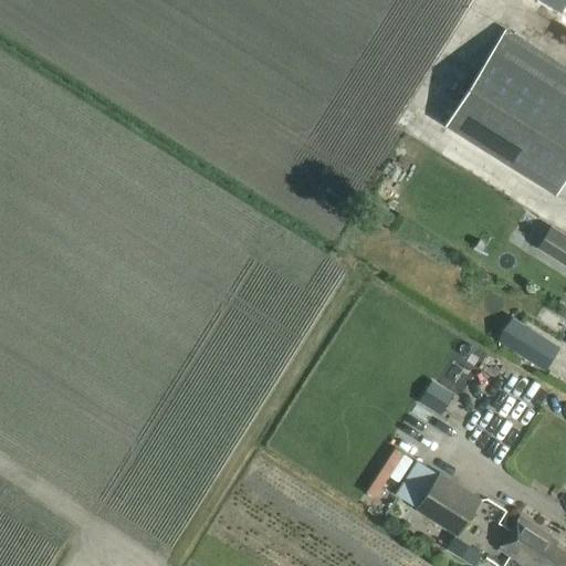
[(556,195),(565,178),(565,67),(505,29),(446,125),(556,195)]
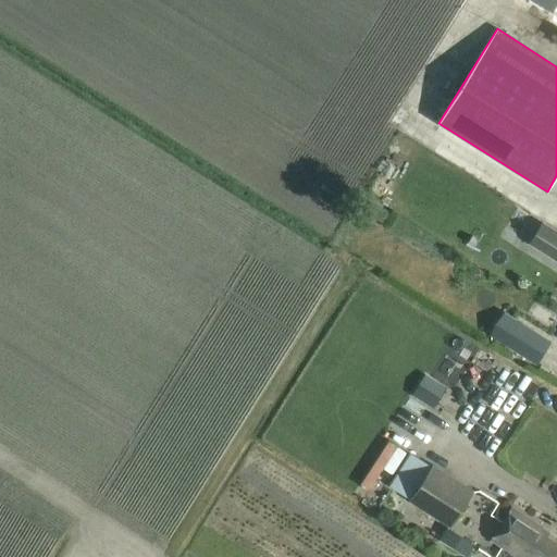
[(531,243),(556,258),(556,230),(544,222),(531,243)]
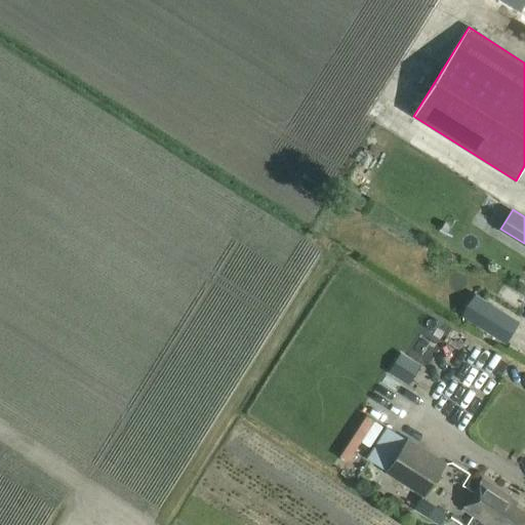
[(476,297),(462,318),(506,346),(519,324),(476,297)]
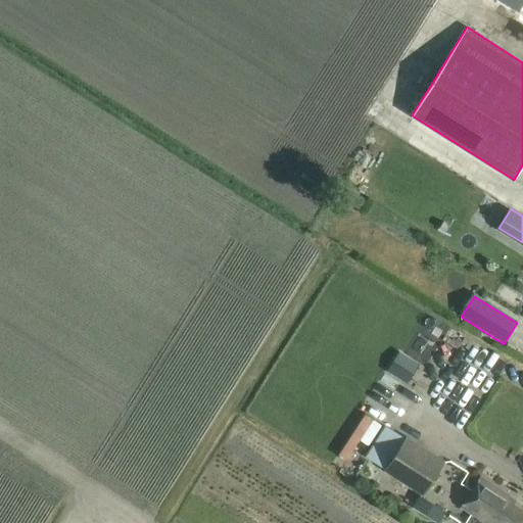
[(440,336),(485,362),(492,348),(447,323),(440,336)]
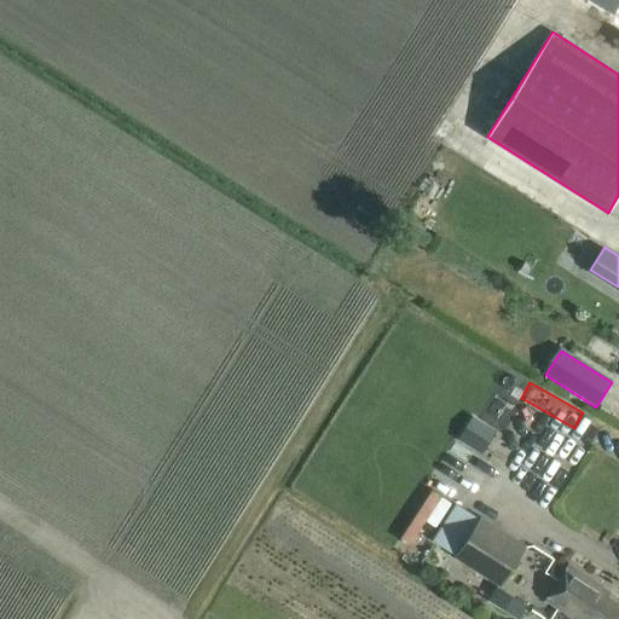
[(472,418),(457,441),(481,456),(496,434),(472,418)]
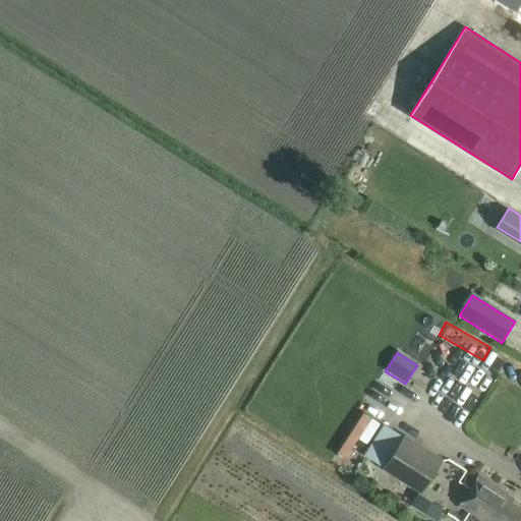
[(489,368),(519,384),(520,380),(520,368),(496,356),(489,368)]
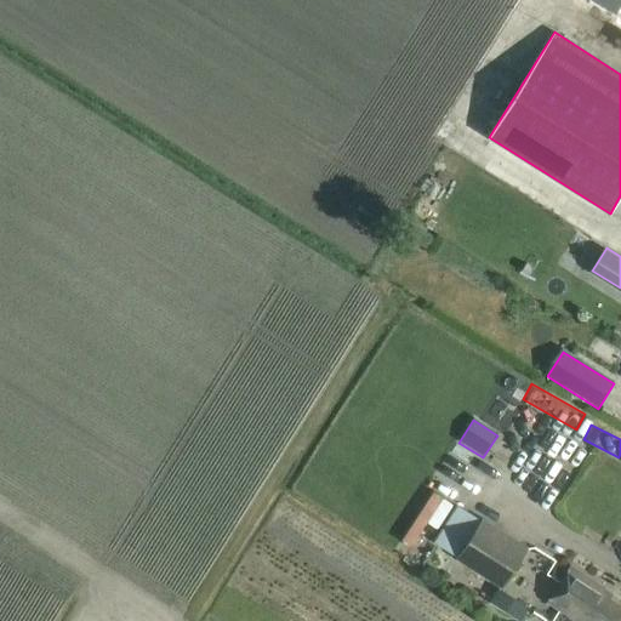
[(433,494),(402,542),(410,548),(427,523),(442,500),(433,494)]
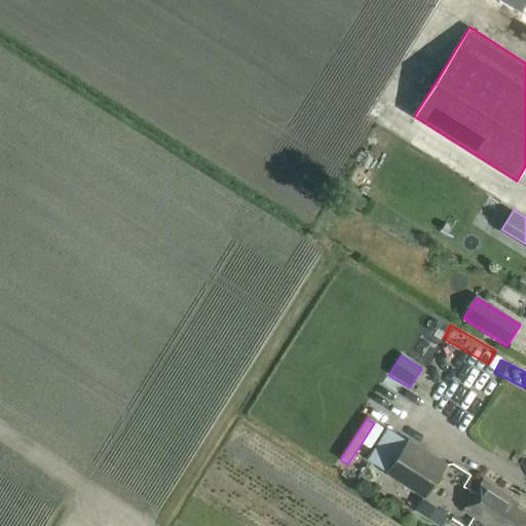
[(383,428),(374,423),(362,443),(370,449),(383,428)]
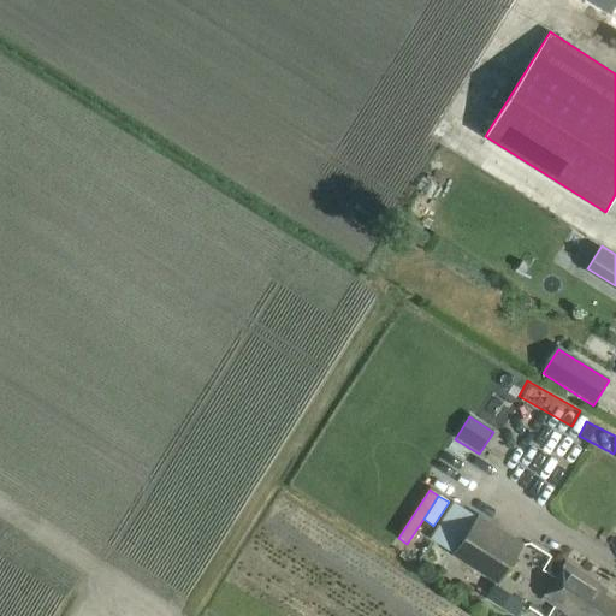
[(521,546),(478,519),(457,505),(436,540),(499,581),(521,546)]
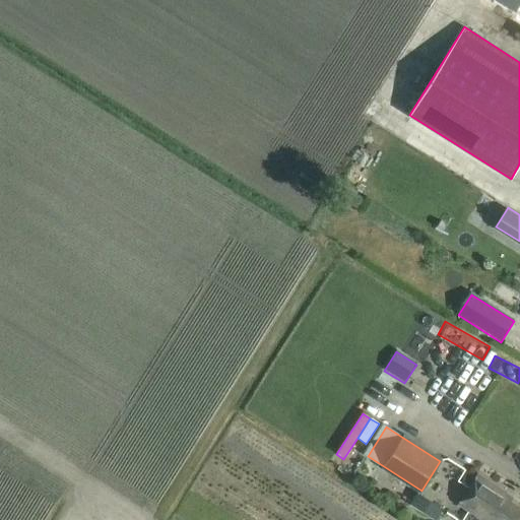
[(481,519),(516,519),(519,514),(519,508),(503,498),(506,493),(478,475),(459,506),(481,519)]
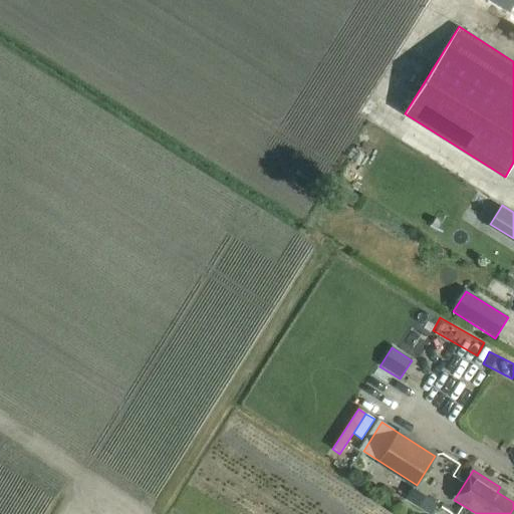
[(429,513),(432,513),(439,503),(413,487),(406,498),(429,513)]
